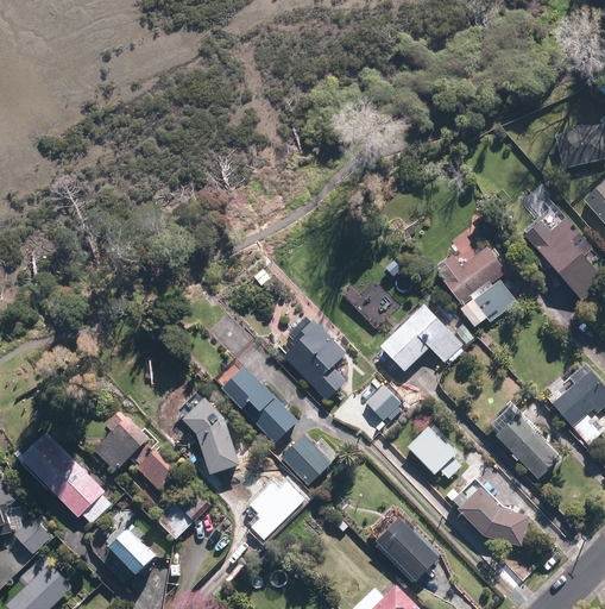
[(604,131),(604,129),(558,139),(563,168),(604,158),(604,131)]
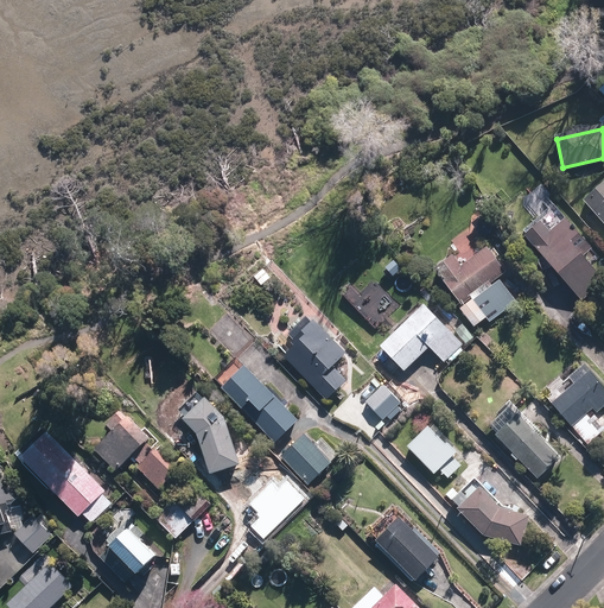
[(603,181),(586,197),(603,217),(603,181)]
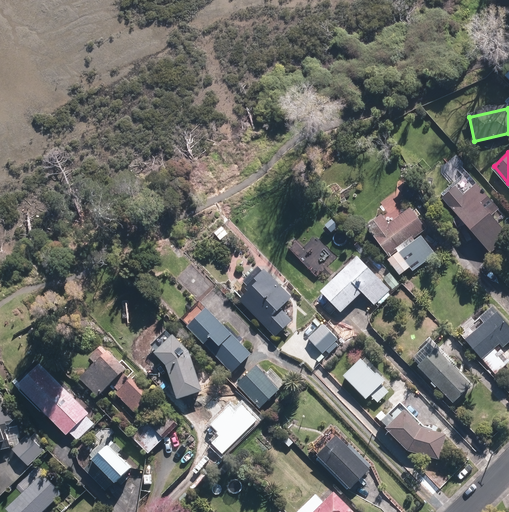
[(459,187),(444,200),(487,249),(508,230),(493,212),(498,208),(477,184),(465,194),(459,187)]
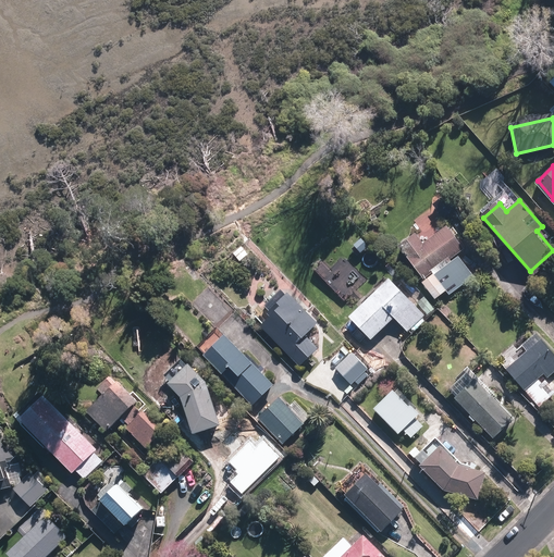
[(417,235),(398,248),(421,279),(463,249),(447,227),(425,245),(417,235)]
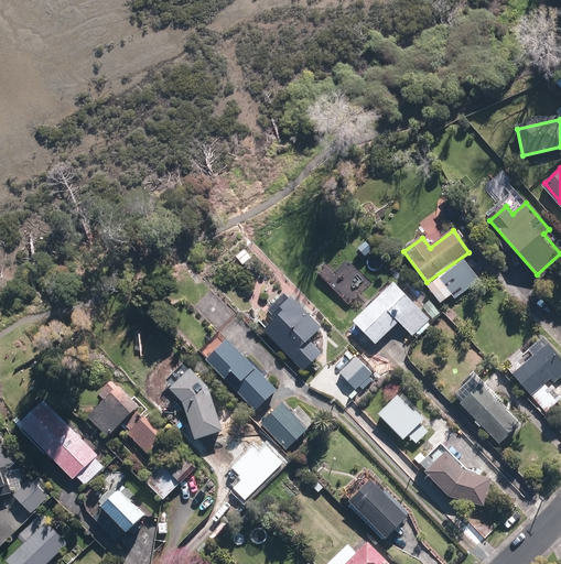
[(244,248),(234,256),(240,263),(250,257),(244,248)]
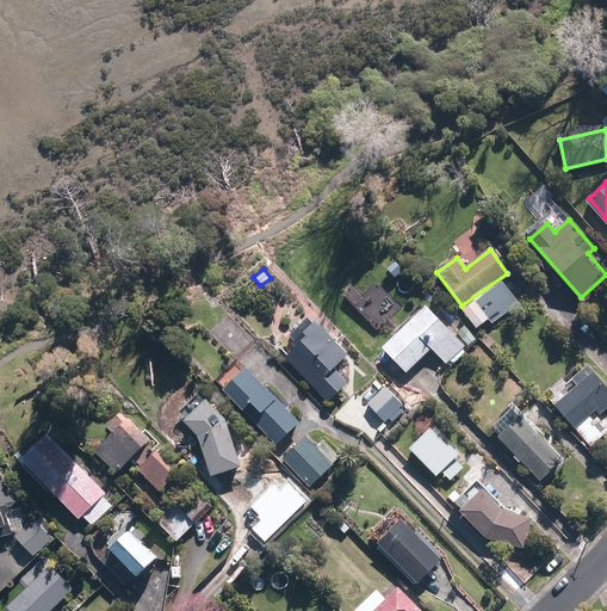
[(412,272),(397,285),(404,292),(419,279),(412,272)]
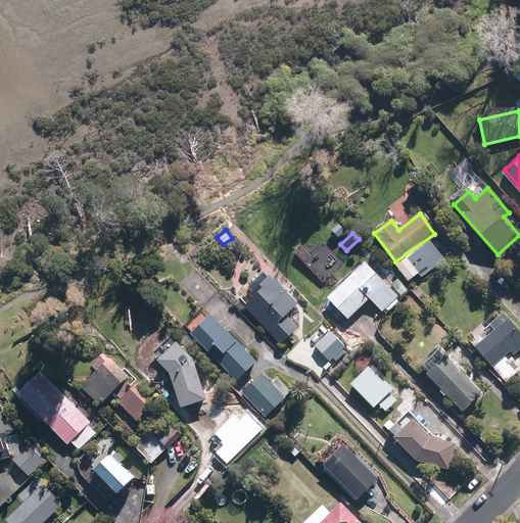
[(425,244),(410,256),(421,270),(436,257),(425,244)]
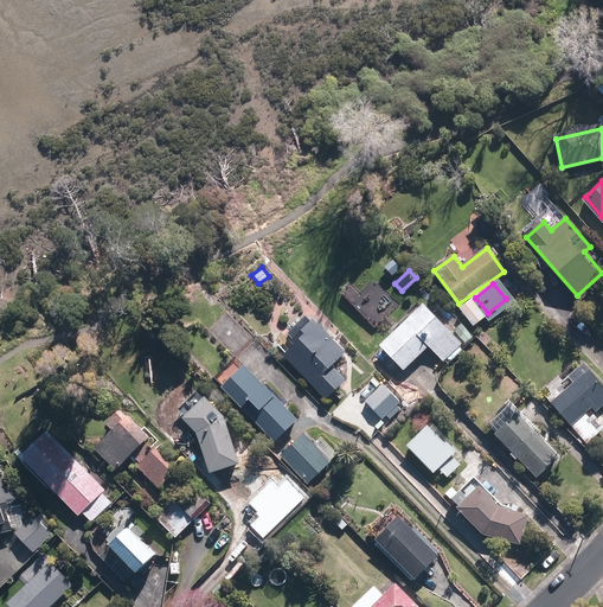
[(469,300),(457,308),(473,326),(483,318),(469,300)]
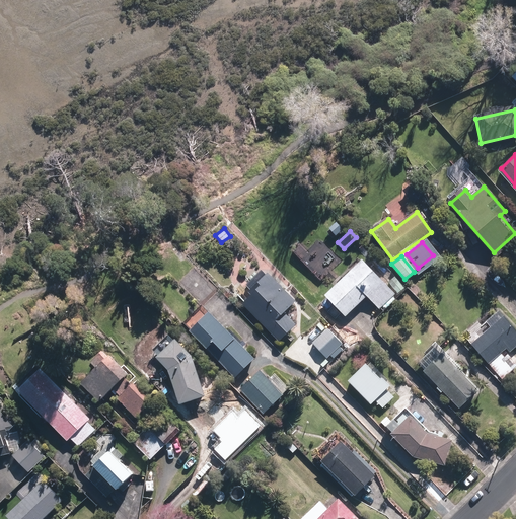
[(355,262),(319,298),(341,319),(361,298),(375,309),(389,296),(355,262)]
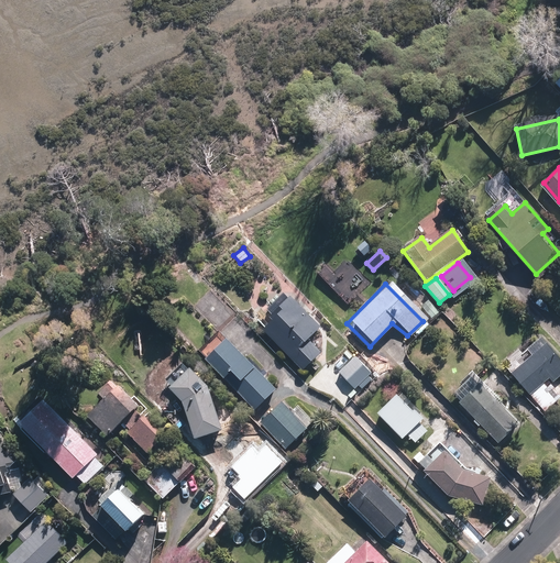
[(210,290),(195,305),(217,328),(232,313),(210,290)]
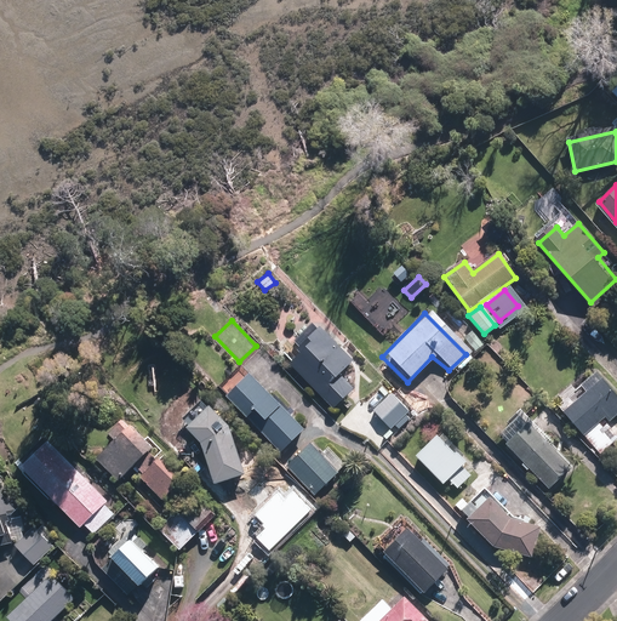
[(308,353),(296,365),(333,405),(352,388),(340,375),(354,362),(324,330),(304,348),(308,353)]
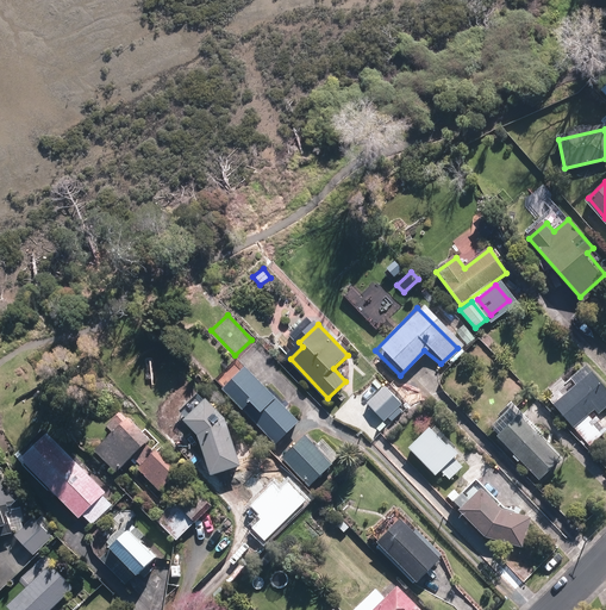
[(248,368),(226,390),(276,441),(299,421),(248,368)]
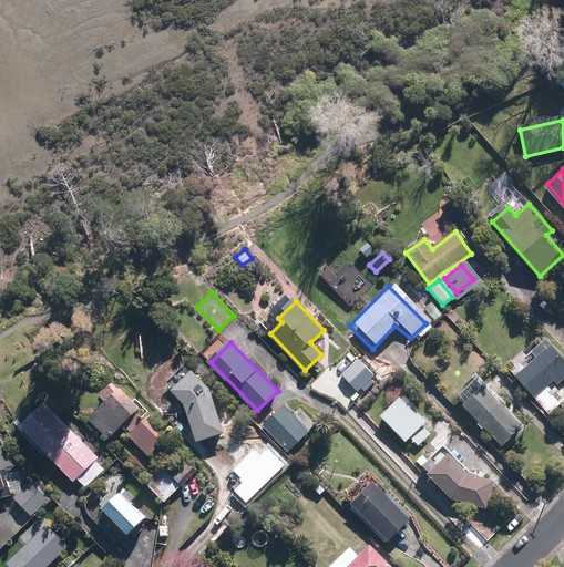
[(563,360),(551,344),(514,377),(532,398),(563,371),(563,360)]
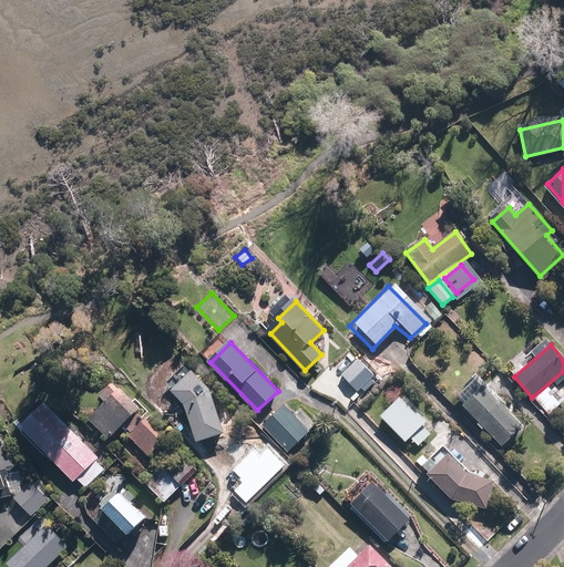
[(354,362),(339,375),(352,390),(367,377),(354,362)]
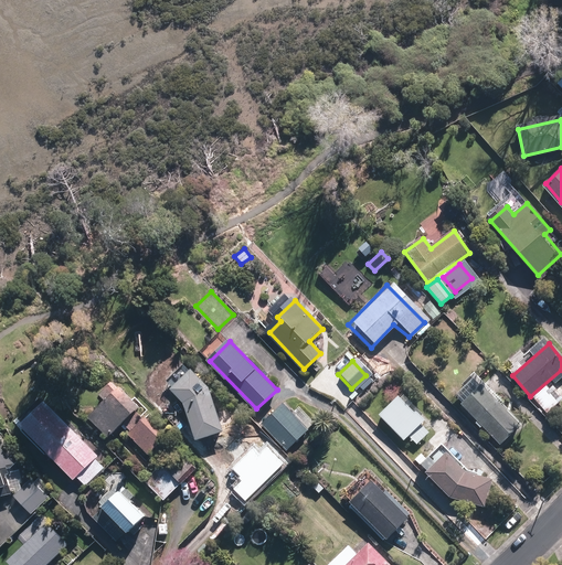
[(225,430),(212,387),(194,371),(176,390),(189,403),(200,438),(225,430)]
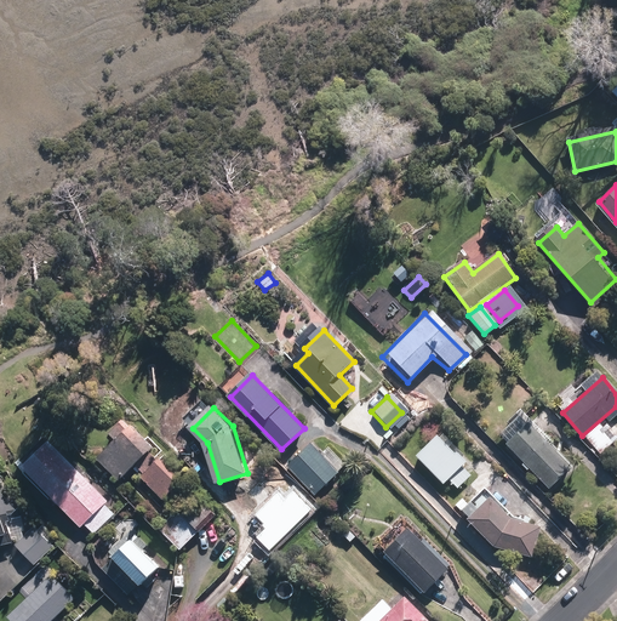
[(520,428),(501,446),(543,489),(561,469),(520,428)]
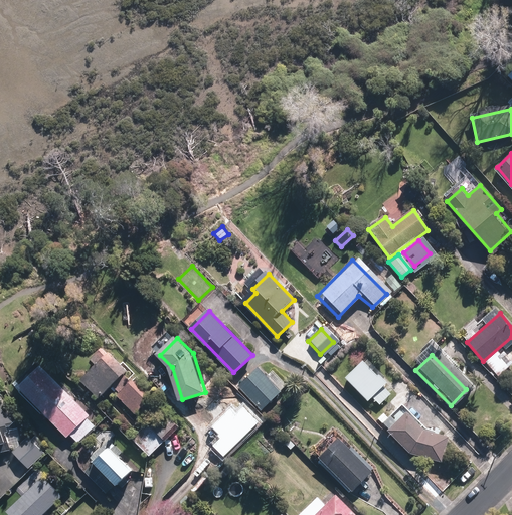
[(125,377),(108,360),(87,380),(105,398),(125,377)]
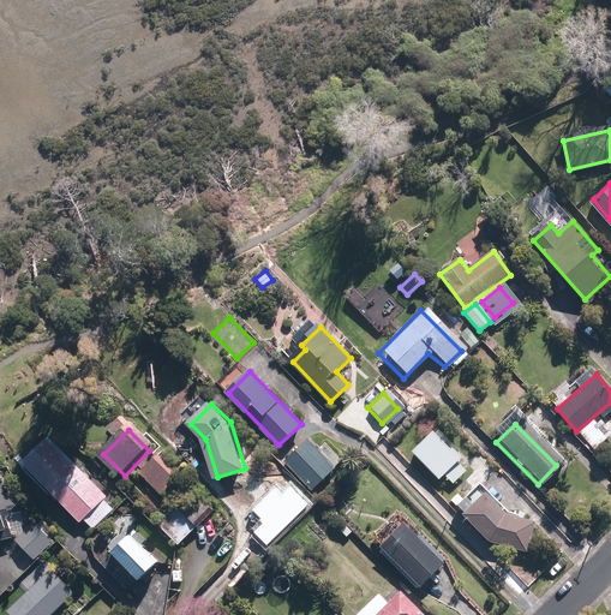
[(427,435),(408,454),(433,479),(453,460),(427,435)]
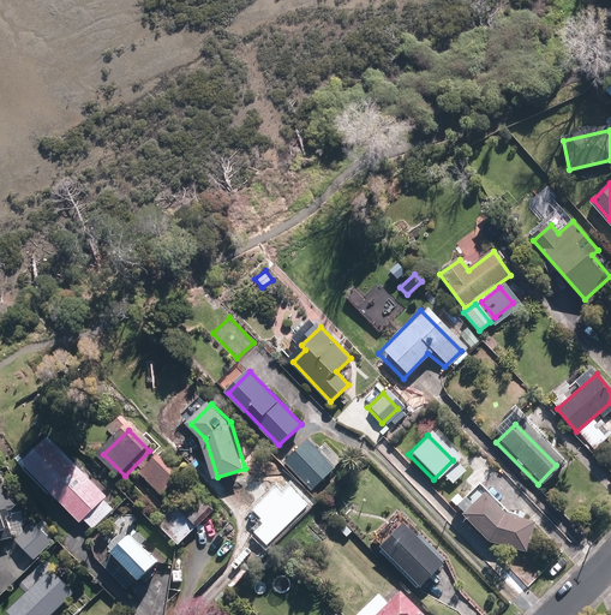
[(52,436),(25,461),(79,518),(106,494),(52,436)]
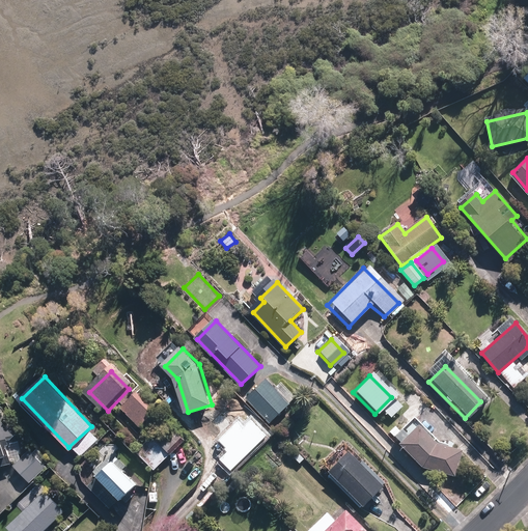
[(265,380),(246,397),(270,422),(288,404),(265,380)]
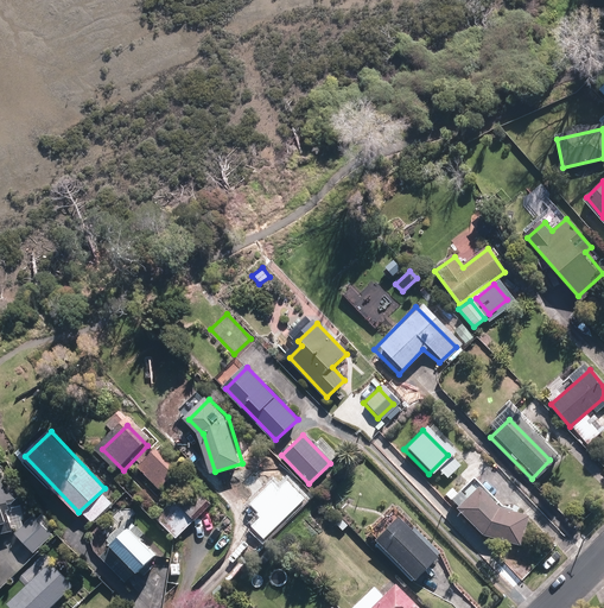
[(158,450),(141,464),(164,489),(180,474),(158,450)]
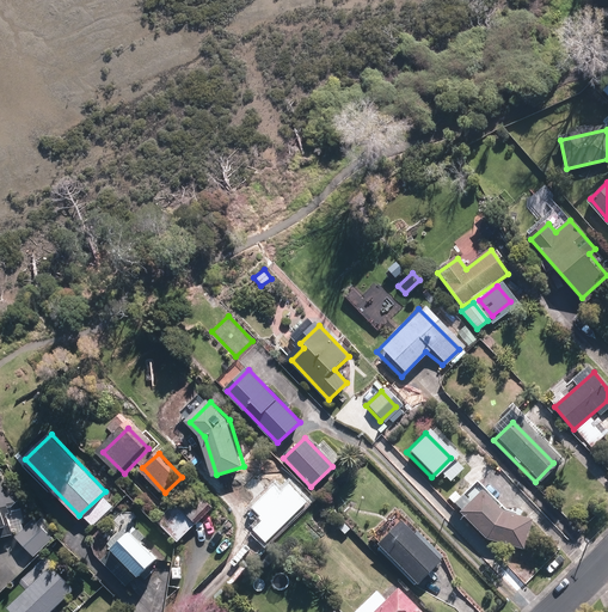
[(269,459),(249,479),(275,506),(295,484),(269,459)]
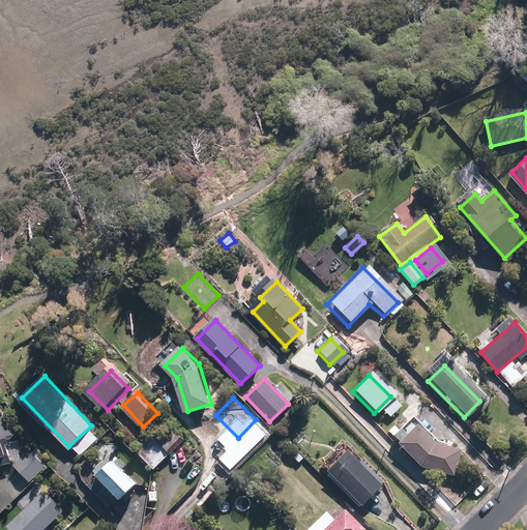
[(3,423),(1,423),(0,420),(0,462),(11,460),(6,440),(13,438),(17,435),(3,423)]
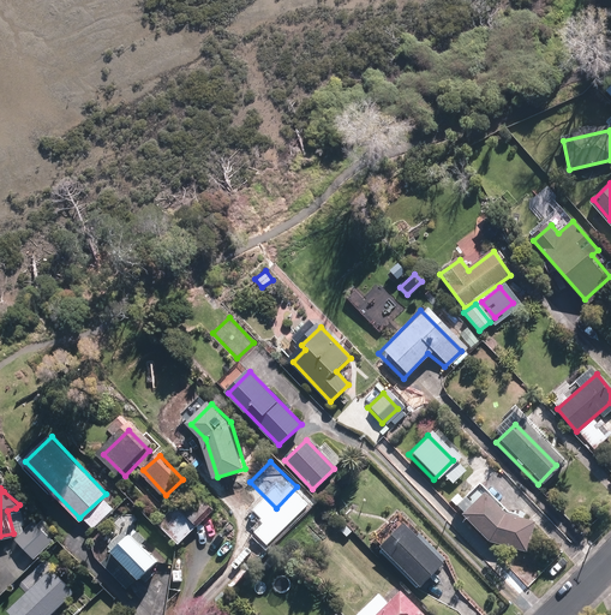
[(197,491),(181,506),(199,526),(216,511),(197,491)]
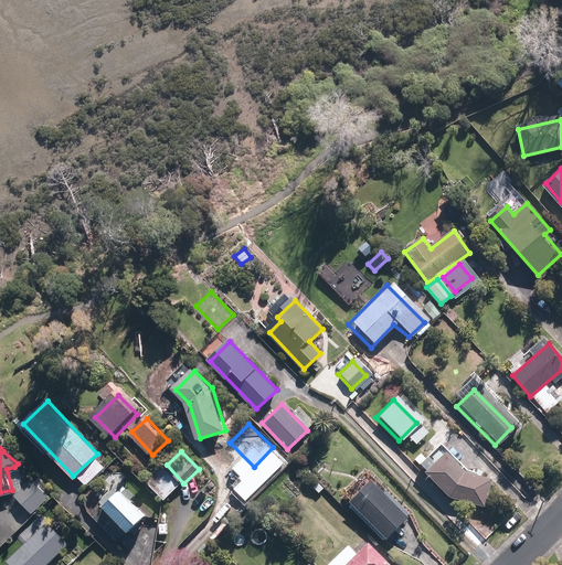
[(438,459),(421,475),(445,498),(477,508),(484,482),(457,477),(438,459)]
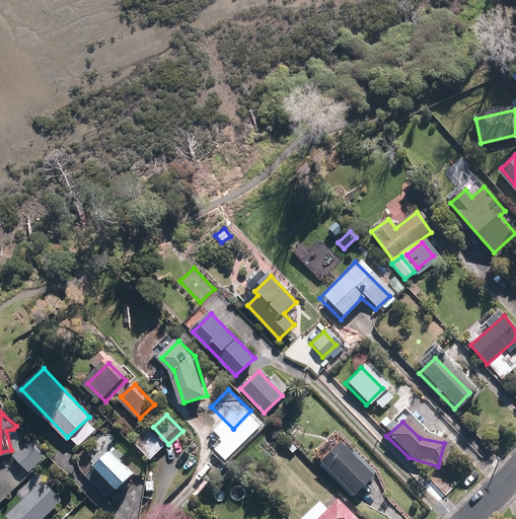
[(148,429),(135,441),(150,458),(164,446),(148,429)]
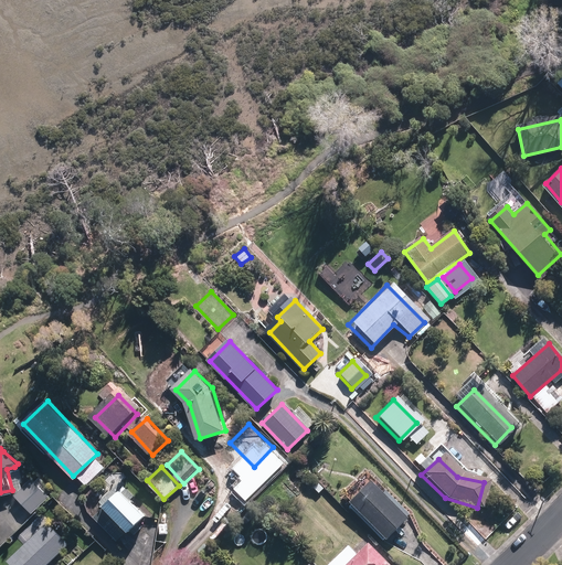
[(257,471),(243,483),(252,492),(265,480),(257,471)]
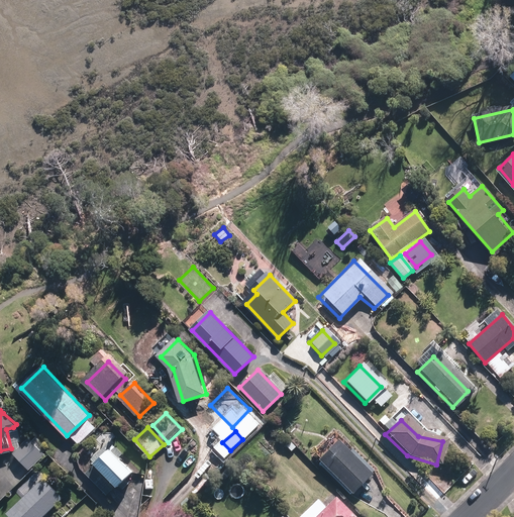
[(27,440),(14,454),(27,468),(41,454),(27,440)]
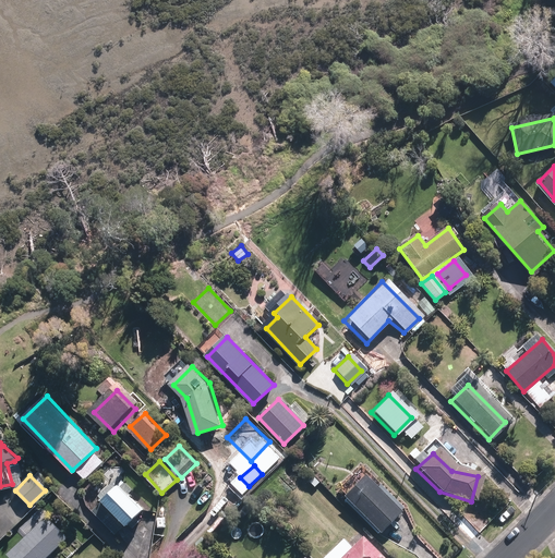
[(370,476),(351,495),(386,529),(403,510),(370,476)]
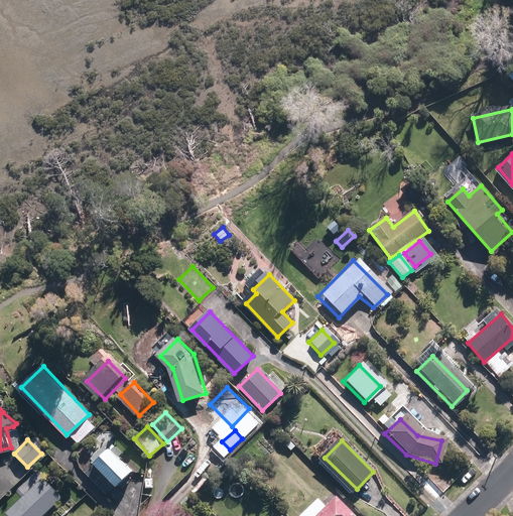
[(112,448),(98,463),(120,485),(133,472),(112,448)]
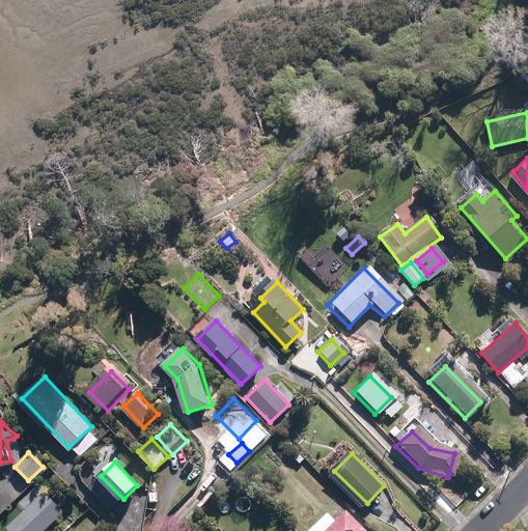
[(10,530),(36,530),(61,509),(48,495),(10,530)]
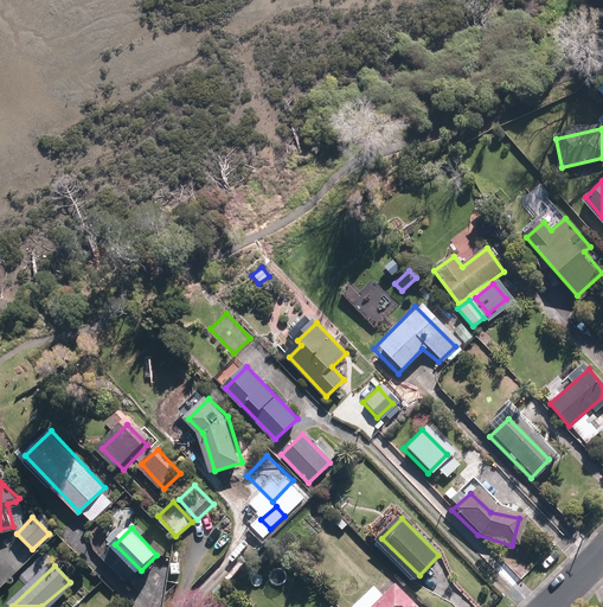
[(416,606),(397,587),(377,606),(416,606)]
